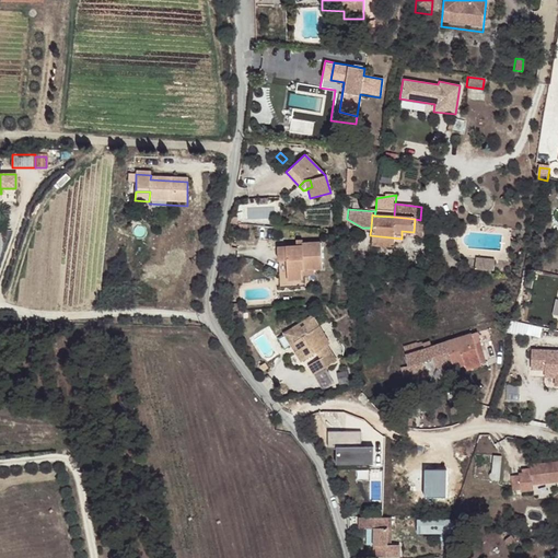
[(420,220),(415,219),(414,232),(422,233),(423,220),(420,220)]
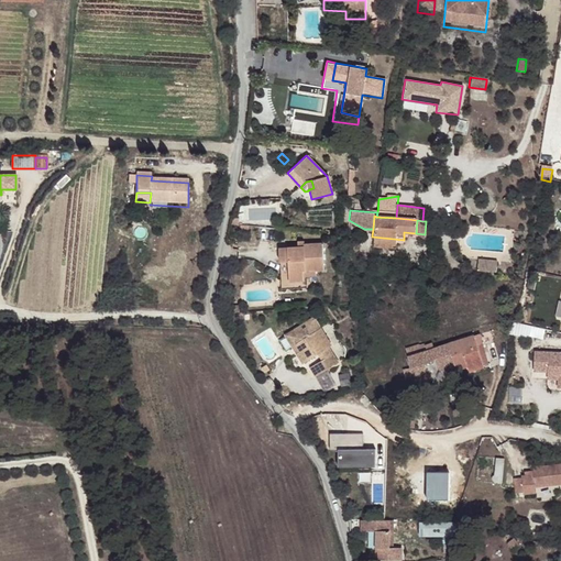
[(393,248),(394,239),(372,237),(372,246),(393,248)]
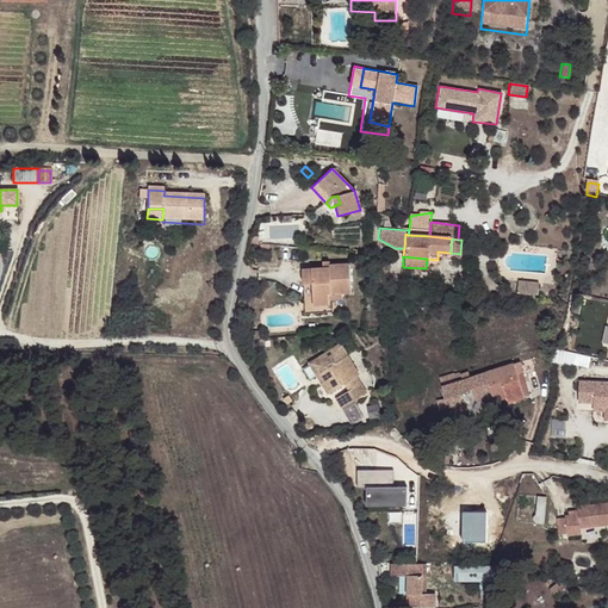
[(328,265),(328,266),(305,267),(305,283),(310,283),(311,305),(328,305),(328,299),(341,299),(341,295),(351,293),(348,264),(328,265)]
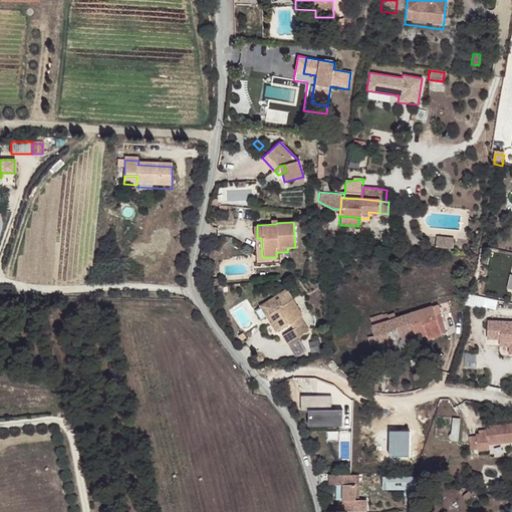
[(257,238),(257,225),(253,225),(255,264),(276,263),(276,257),(262,257),(261,238),(257,238)]
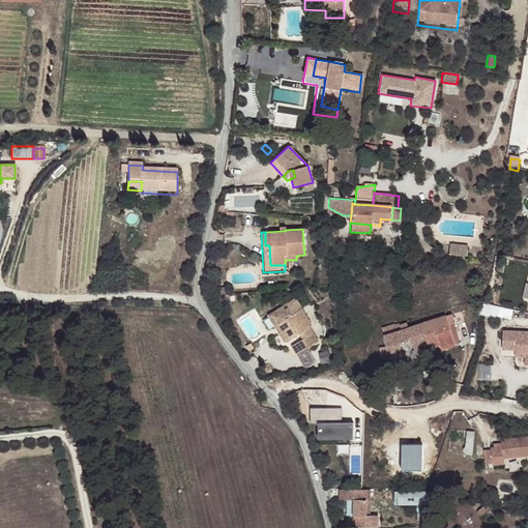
[(466,245),(448,243),(447,255),(466,256),(466,245)]
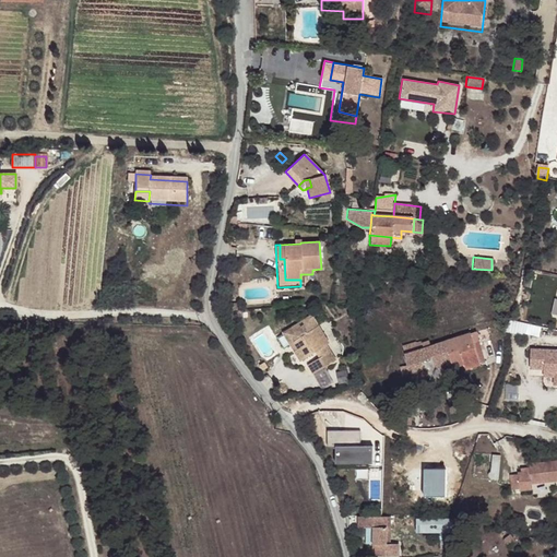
[(312,313),(307,318),(313,329),(320,324),(312,313)]
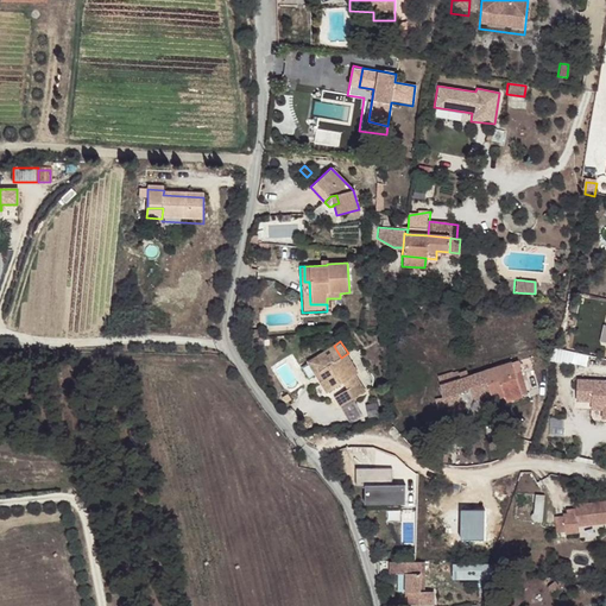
[(341,358),(334,346),(310,361),(316,372),(329,392),(345,382),(348,389),(335,397),(341,406),(353,399),(367,390),(357,374),(360,372),(348,353),(341,358)]
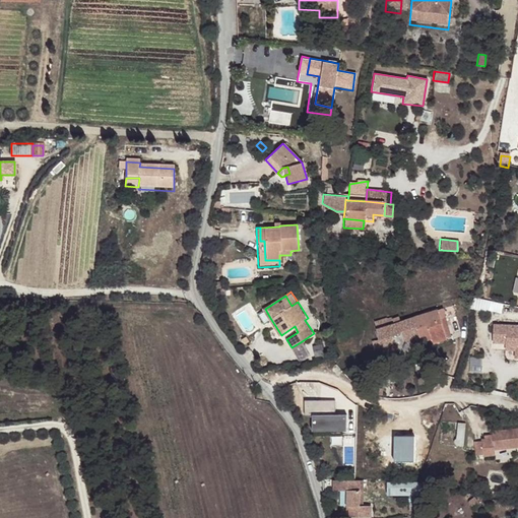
[(437,310),(440,319),(445,317),(442,308),(437,310)]
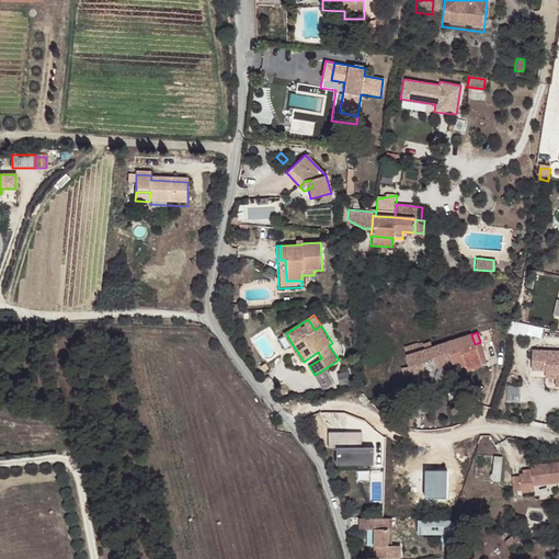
[(292,343),(286,333),(278,338),(285,348),(292,343)]
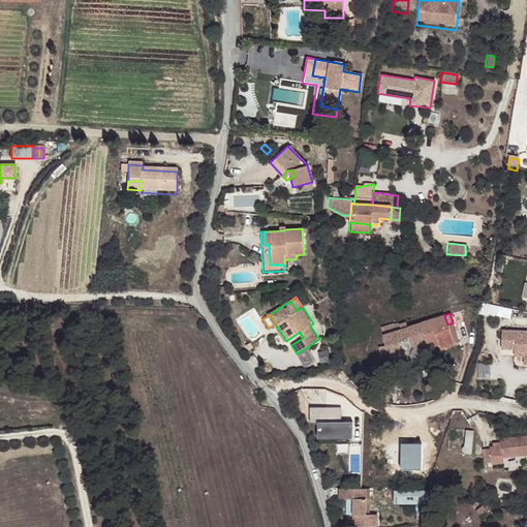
[(377,347),(379,357),(399,350),(396,342),(408,338),(411,348),(422,344),(424,350),(437,344),(439,348),(459,342),(453,322),(447,324),(444,315),(406,327),(405,321),(399,323),(400,329),(395,331),(393,323),(379,327),(383,345),(377,347)]
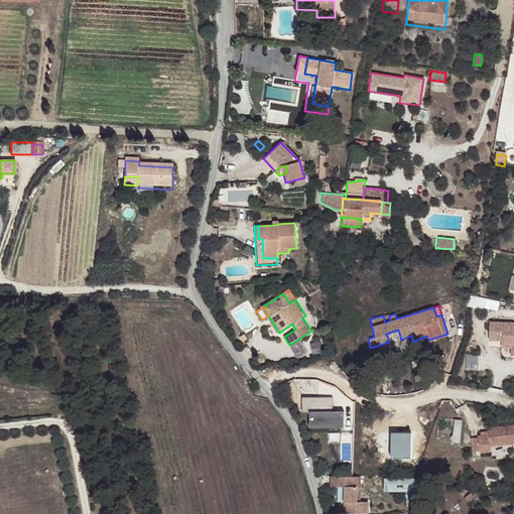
[(513,326),(493,326),(492,343),(505,344),(505,345),(513,345),(513,326)]
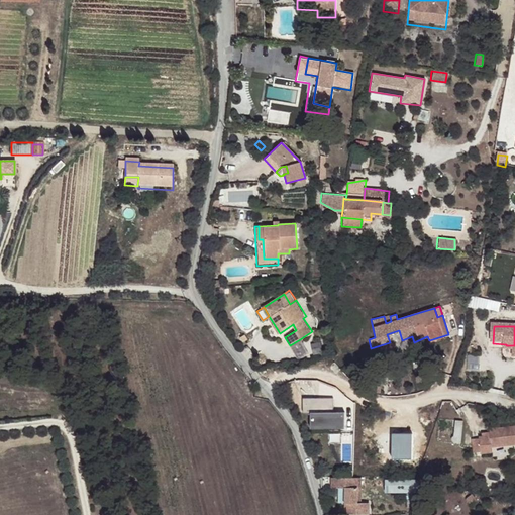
[(309,352),(300,339),(290,345),(299,359),(309,352)]
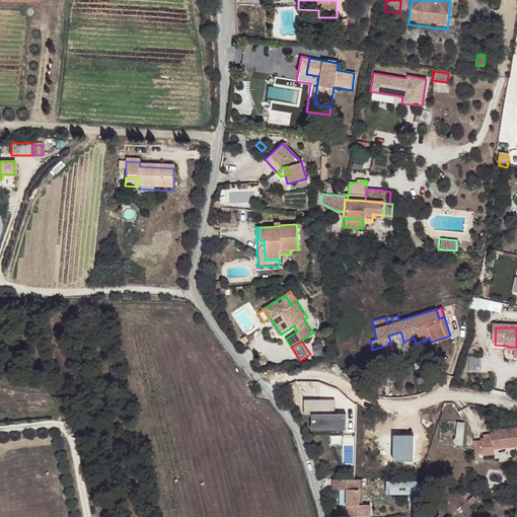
[(516,347),(508,347),(508,352),(516,353),(516,357),(516,356),(516,347)]
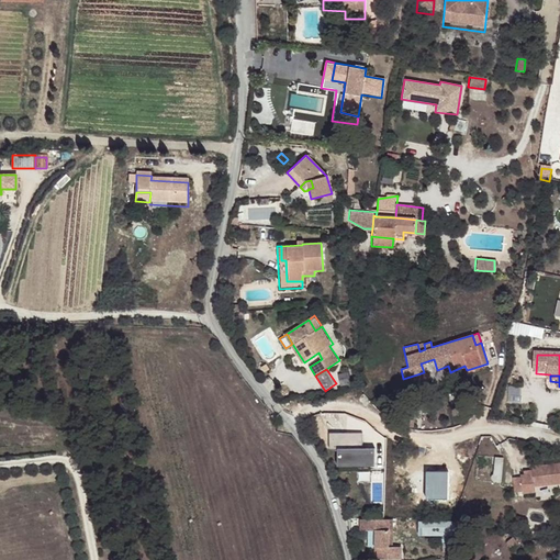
[(365,433),(332,434),(332,449),(340,449),(340,467),(377,467),(377,449),(365,449),(360,449),(360,444),(365,444),(365,433)]
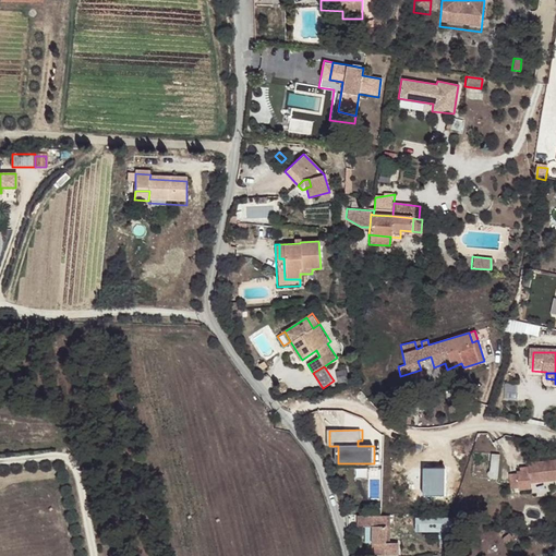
[(496,483),(498,458),(492,458),(490,474),(488,475),(487,475),(487,478),(487,480),(488,482),(496,483)]
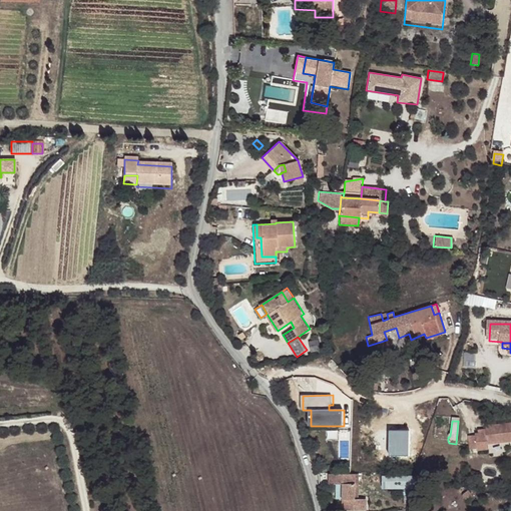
[(477,435),(478,448),(478,451),(490,450),(489,445),(506,443),(510,442),(510,423),(486,426),(487,430),(487,433),(480,434),(477,435)]
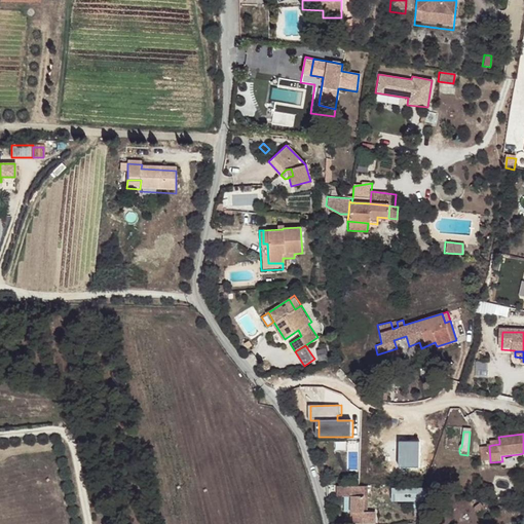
[(418,444),(398,444),(398,470),(418,470),(418,444)]
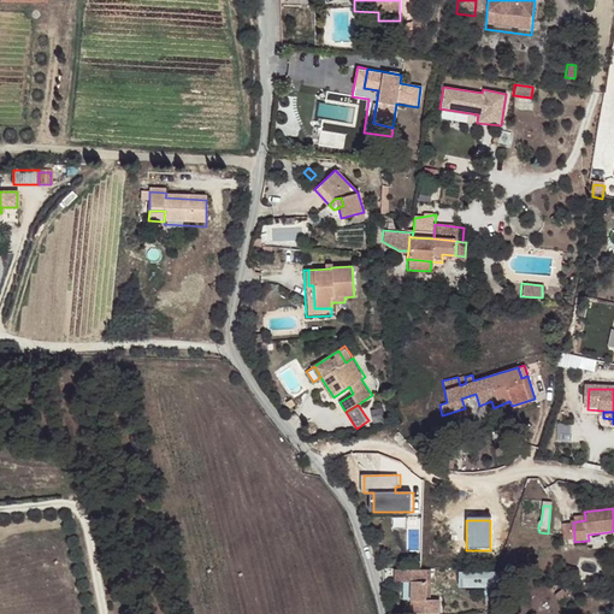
[(573,523),(565,523),(566,539),(574,538),(573,523)]
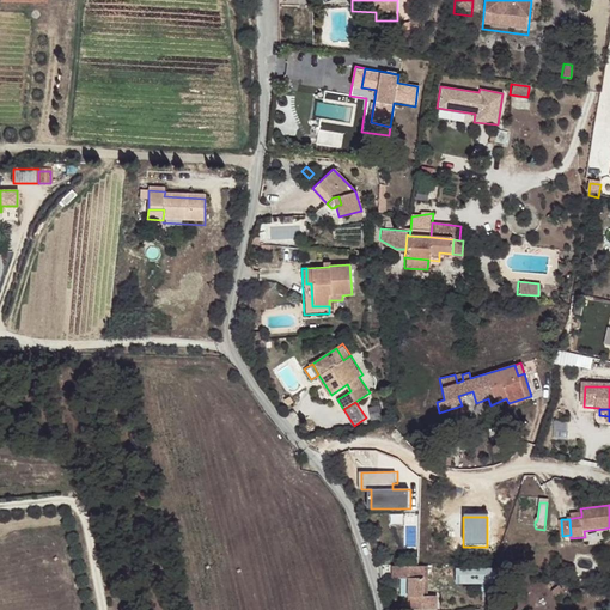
[(429,597),(425,597),(426,566),(380,566),(383,578),(413,578),(412,609),(439,609),(439,597),(429,597)]
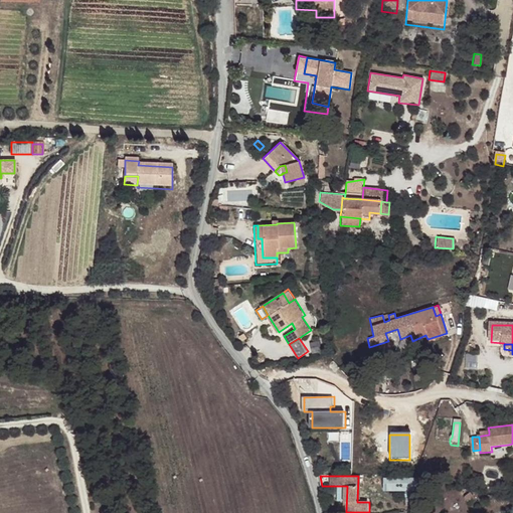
[(386,479),(386,488),(418,488),(418,479),(386,479)]
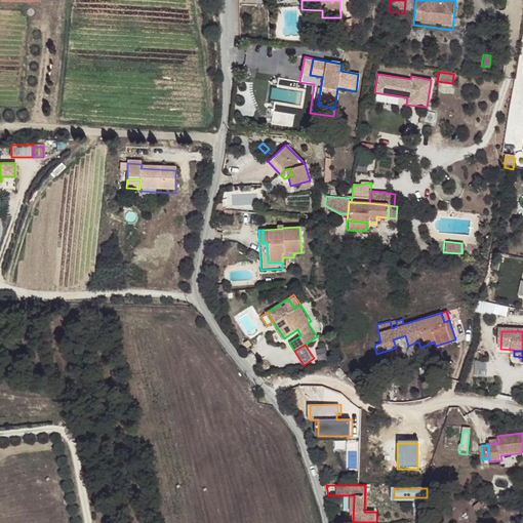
[(480,503),(474,508),(476,512),(483,506),(480,503)]
